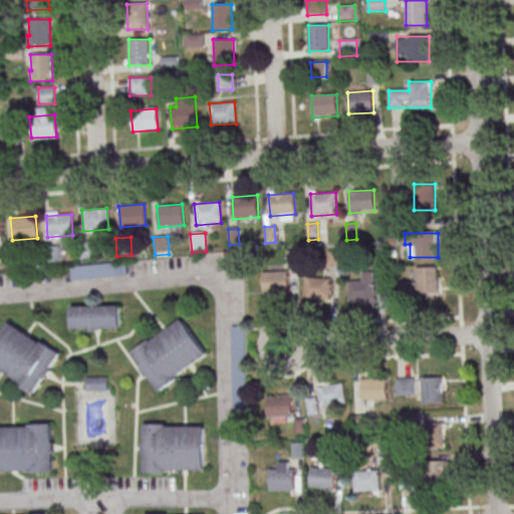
[(43,247),(57,246),(58,264),(44,265),(43,247)]
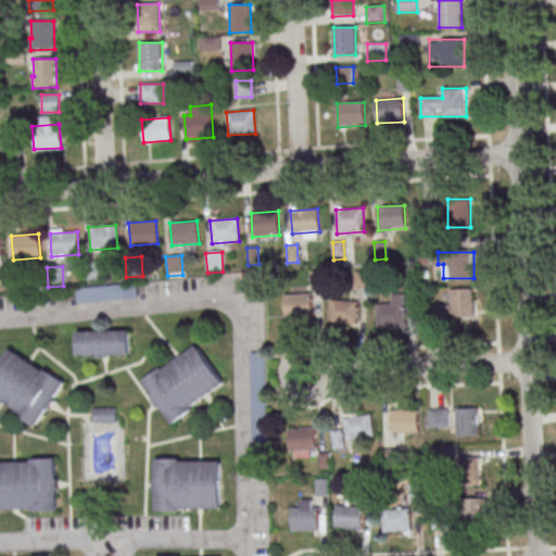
[(355,289),(373,289),(373,272),(355,272),(355,289)]
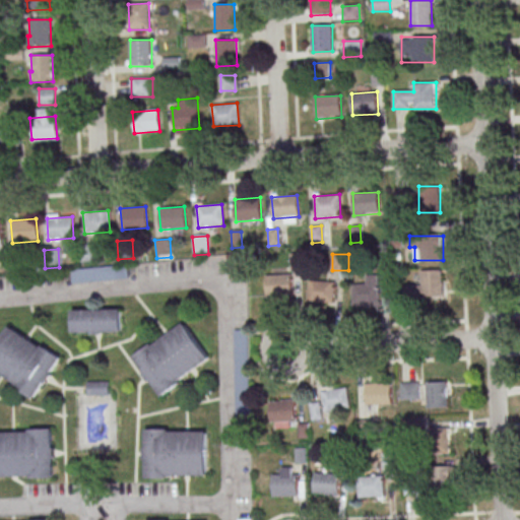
[(443,298),(443,270),(421,270),(421,283),(401,283),(401,298),(443,298)]
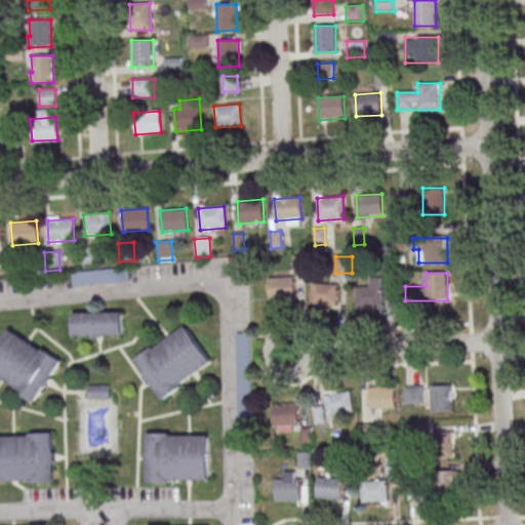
[(269,277),(269,299),(295,298),(295,277),(269,277)]
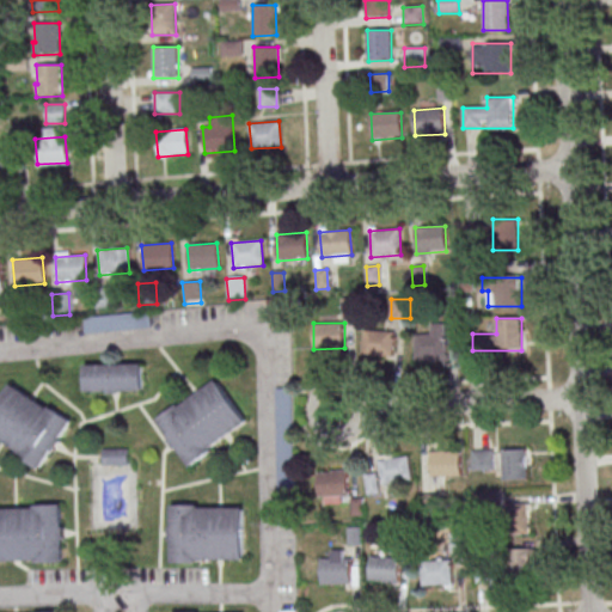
[(416,361),(452,361),(452,324),(430,324),(430,336),(416,336),(416,361)]
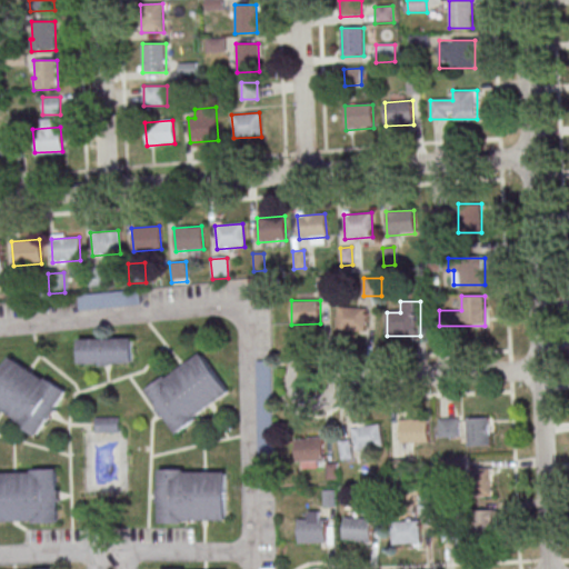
[(338,330),(367,330),(367,307),(338,307),(338,330)]
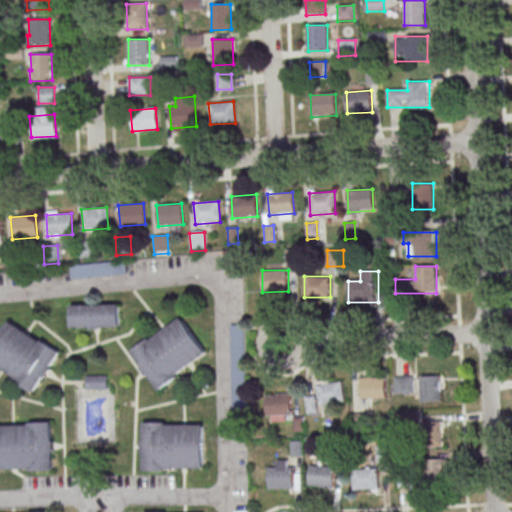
[(70,305),(119,304),(119,326),(71,327),(70,305)]
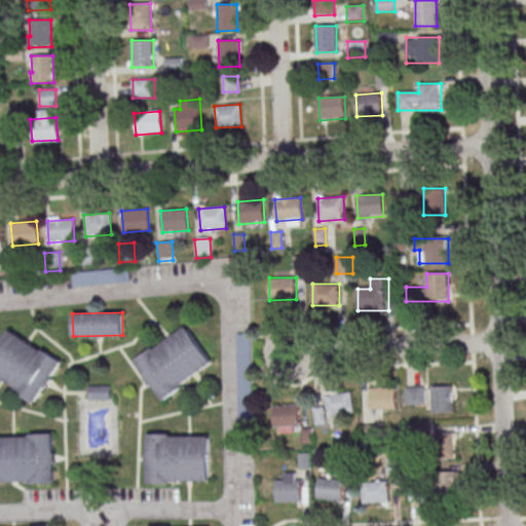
[(135,361),(164,401),(182,387),(181,385),(213,363),(186,327),(154,349),(152,347),(135,361)]
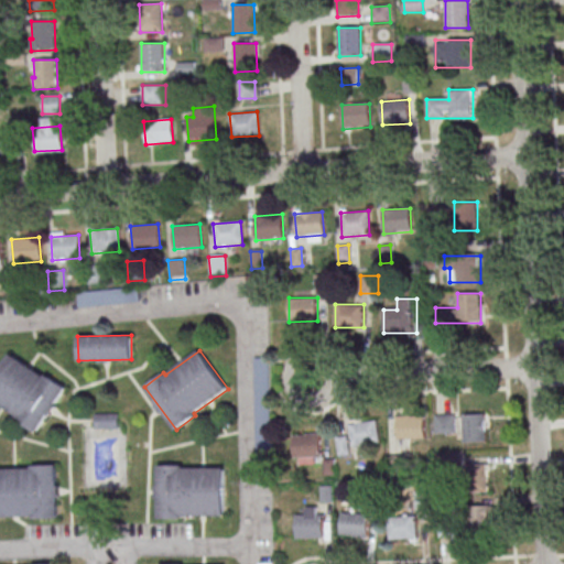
[(65,389),(35,433),(15,420),(18,418),(0,405),(0,368),(9,355),(44,378),(45,376),(65,389)]
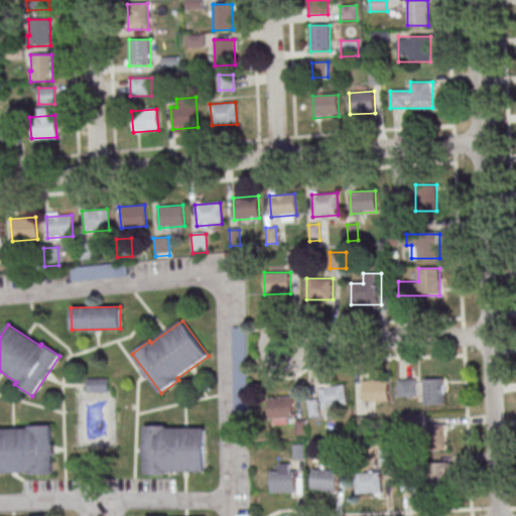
[(108,379),(86,379),(86,392),(108,392),(108,379)]
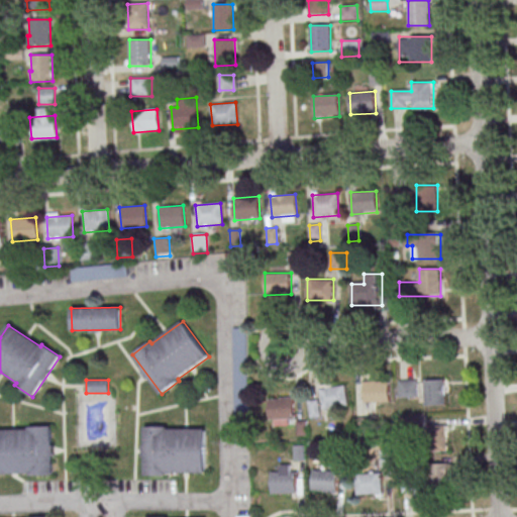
[(399,380),(399,398),(417,398),(417,380),(399,380)]
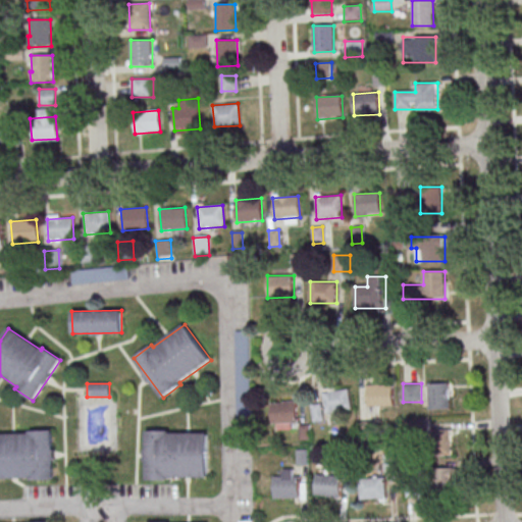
[(428,383),(428,410),(450,410),(450,383),(428,383)]
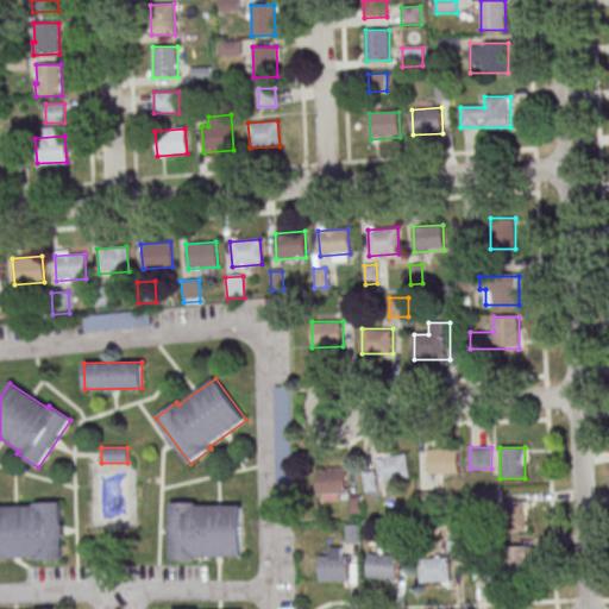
[(458,449),(428,449),(428,473),(458,473),(458,449)]
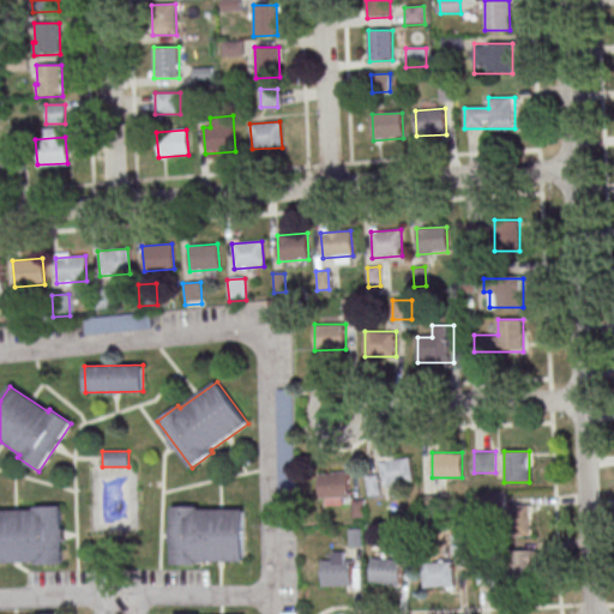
[(380,458),(385,487),(414,483),(410,455),(380,458)]
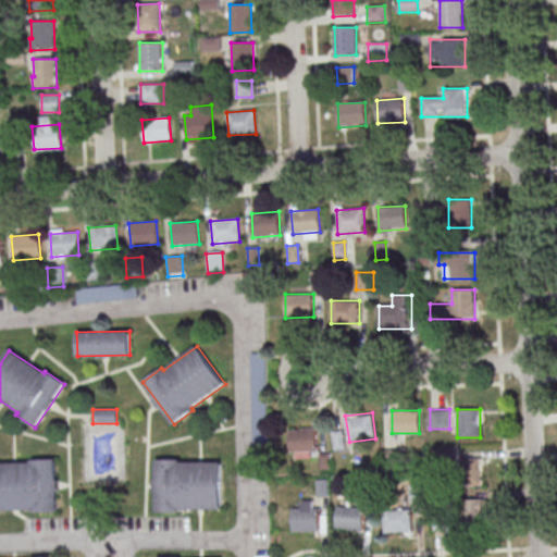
[(317,429),(289,429),(289,457),(317,457),(317,429)]
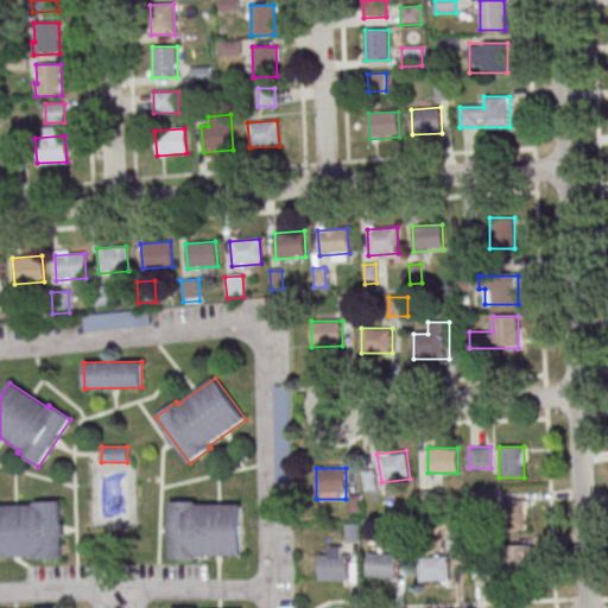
[(61,500),(62,558),(37,558),(37,555),(0,556),(0,505),(35,505),(35,501),(61,500)]
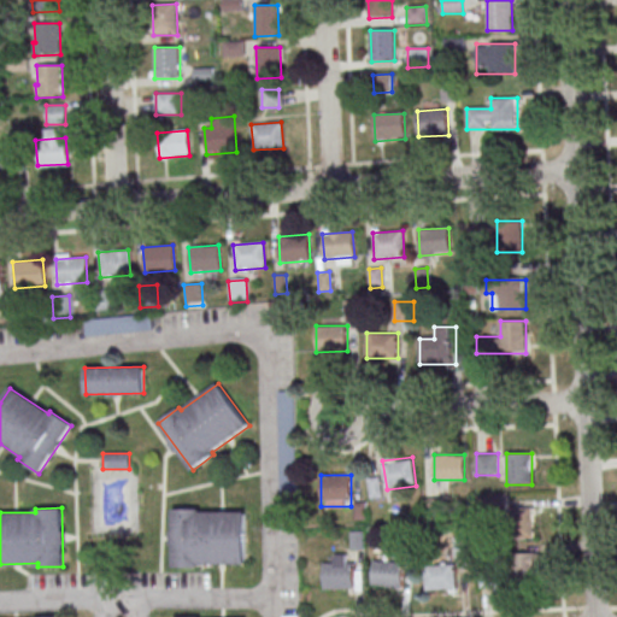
[(535,507),(512,507),(512,538),(535,538),(535,507)]
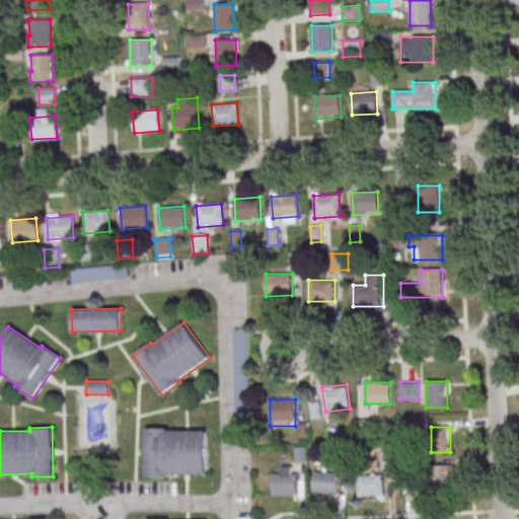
[(146,428),(146,477),(167,477),(167,474),(207,473),(206,431),(168,431),(168,428),(146,428)]
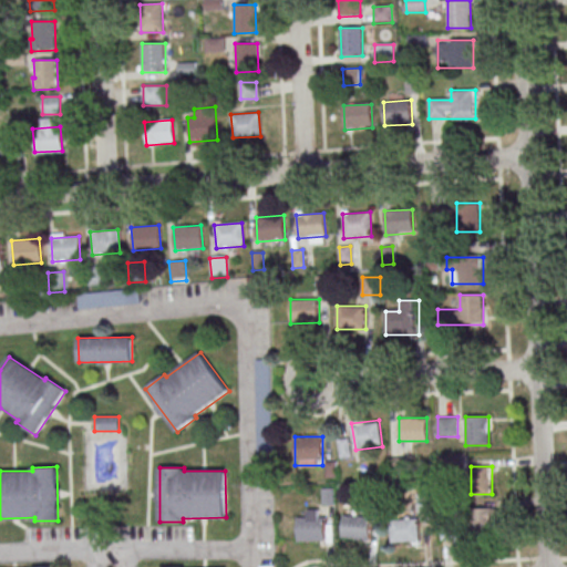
[(493,508),(473,508),(473,536),(493,536),(493,508)]
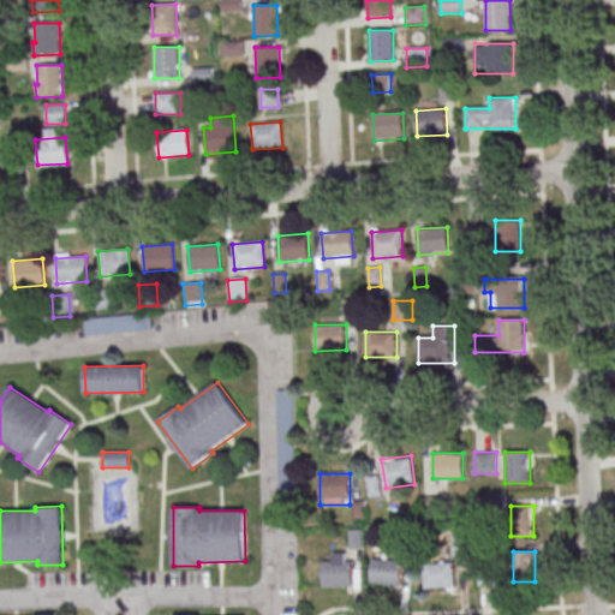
[(352,554),(323,554),(323,587),(352,587),(352,554)]
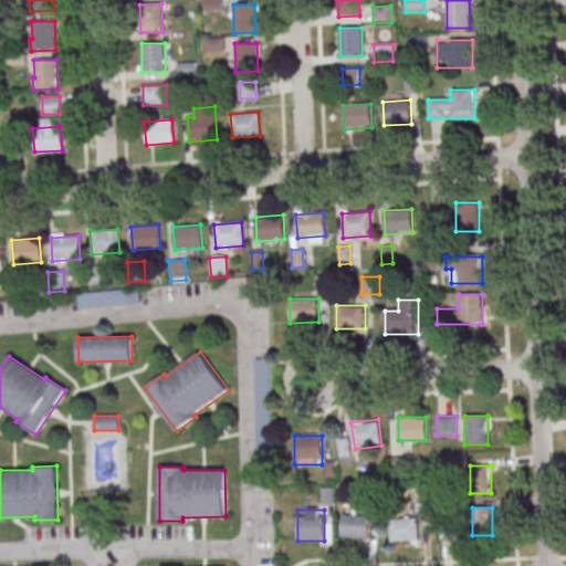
[(343,538),(369,538),(369,514),(343,514),(343,538)]
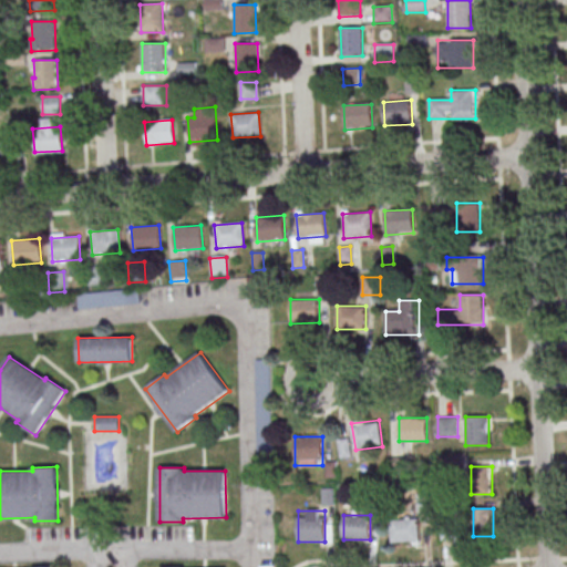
[(419,517),(391,517),(391,543),(419,543),(419,517)]
